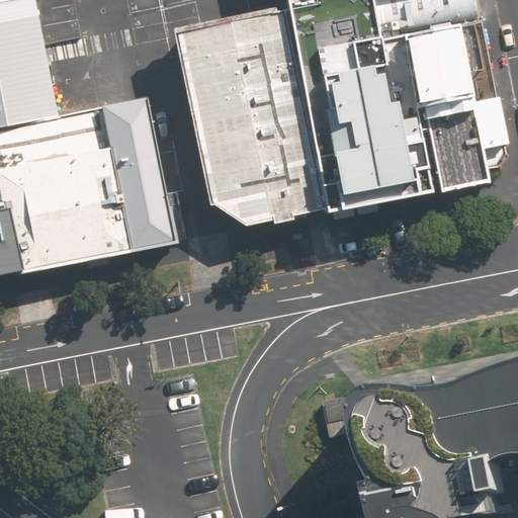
[(33,0),(6,0),(0,1),(0,128),(60,116),(33,0)]
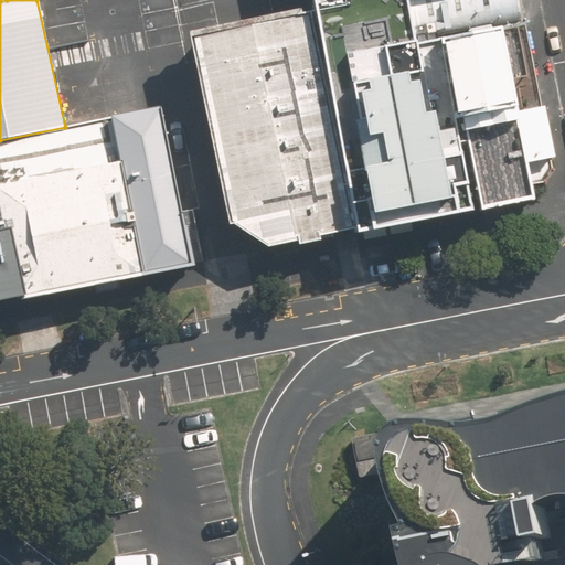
[(356,233),(532,200),(525,162),(554,156),(523,0),(311,0),(313,11),(338,137),(356,233)]
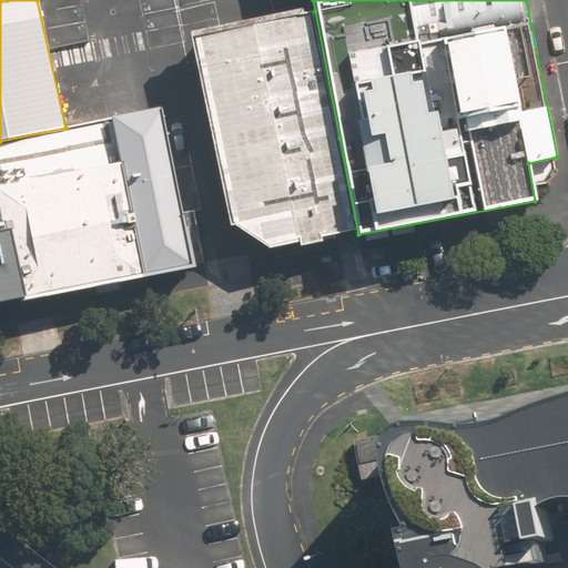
[(315,11),(191,37),(204,97),(232,224),(272,251),(358,234),(340,138),(315,11)]
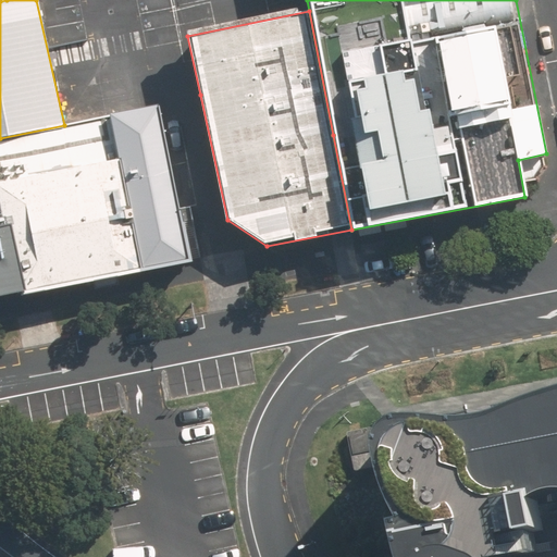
[(64,125),(0,138),(0,201),(4,225),(12,224),(27,294),(187,262),(158,103),(64,125)]
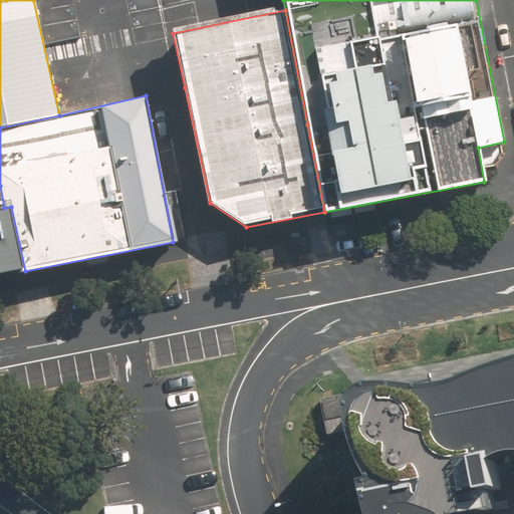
[(4,208),(0,186),(0,275),(25,271),(11,207),(4,208)]
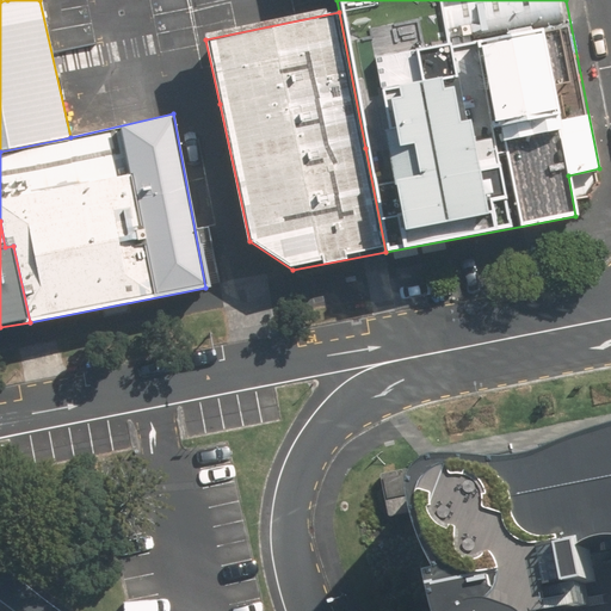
[(610,433),(579,440),(504,456),(440,466),(431,470),(430,511),(451,610),(548,610),(548,608),(606,602),(597,543),(610,539),(610,433)]
